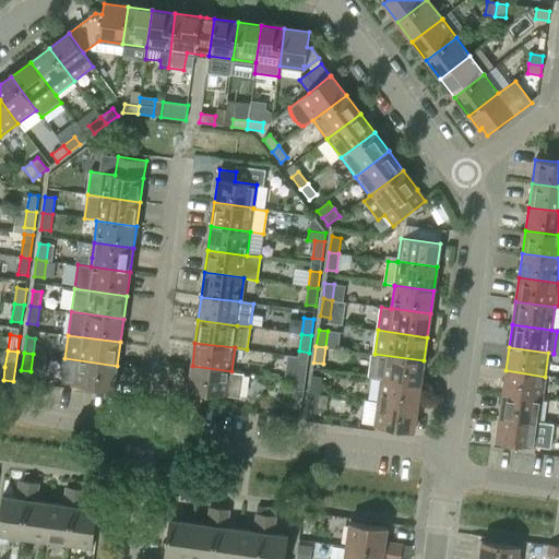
[(420,383),(424,360),(375,354),(372,354),(369,378),(381,379),(381,378),(420,383)]
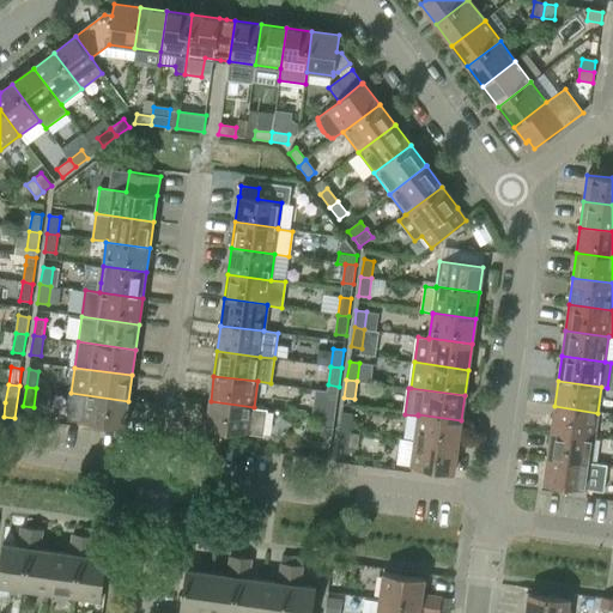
[(66,420),(80,423),(123,429),(128,401),(71,393),(66,420)]
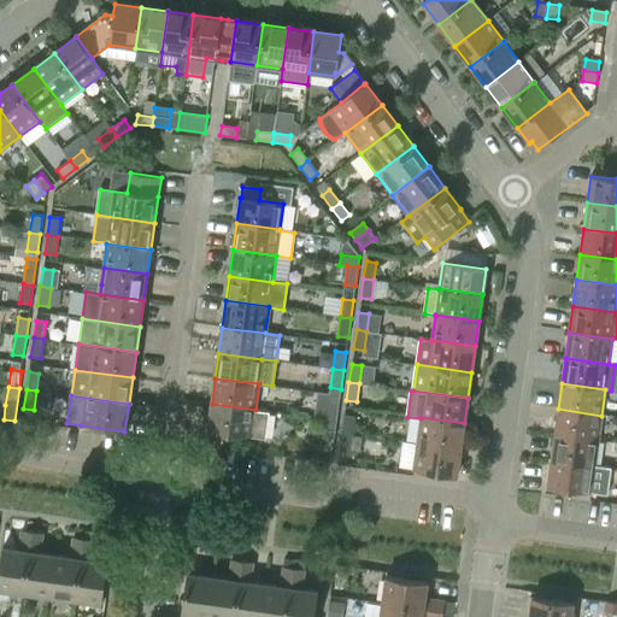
[(325,419),(336,421),(339,404),(328,403),(327,407),(318,406),(317,418),(325,419)]
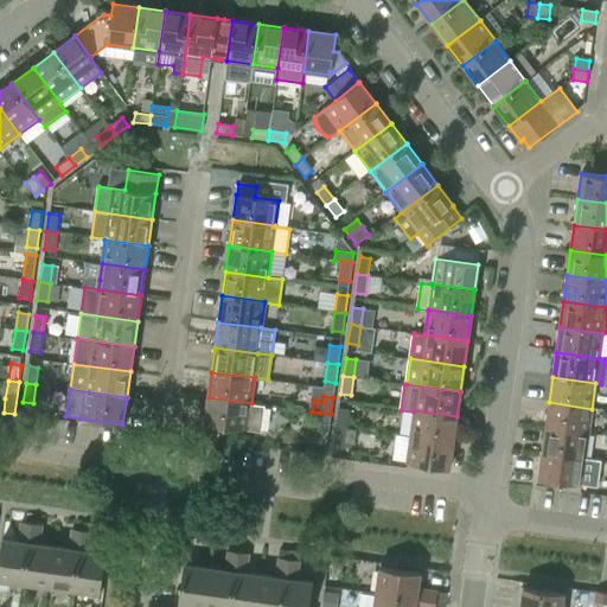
[(264,407),(250,404),(251,403),(209,397),(204,425),(261,433),(264,407)]
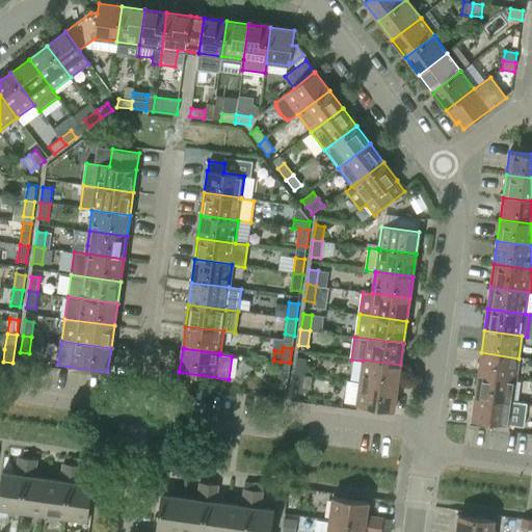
[(481,352),(478,375),(515,380),(519,358),(481,352)]
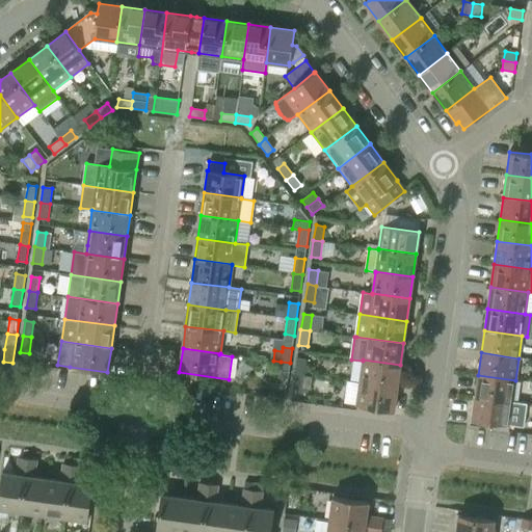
[(295,373),(303,374),(306,360),(297,358),(295,373)]
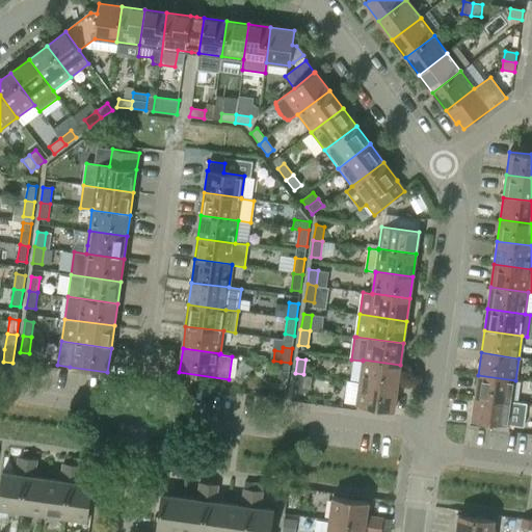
[(363,361),(360,382),(397,388),(400,365),(363,360),(363,361)]
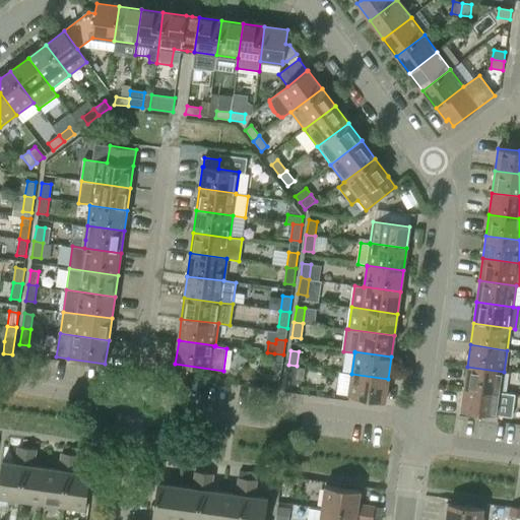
[(274,353),(272,370),(281,371),(283,354),(274,353)]
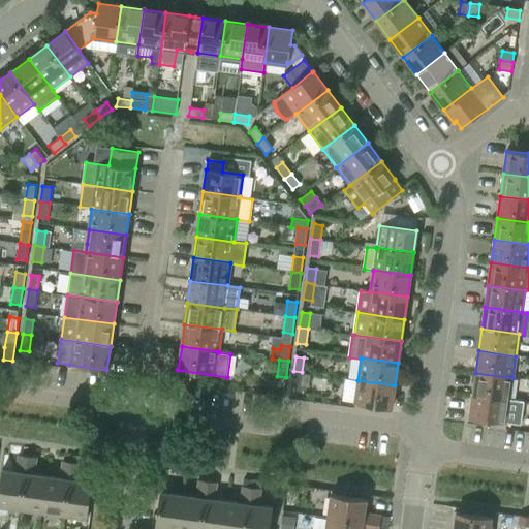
[(302,374),(302,372),(293,371),(290,387),(300,389),(301,386),(309,387),(310,375),(302,374)]
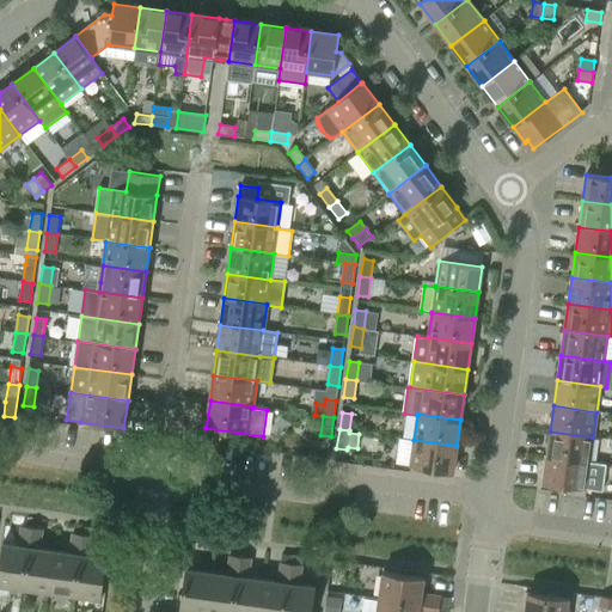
[(550,432),(546,458),(589,464),(593,438),(550,432)]
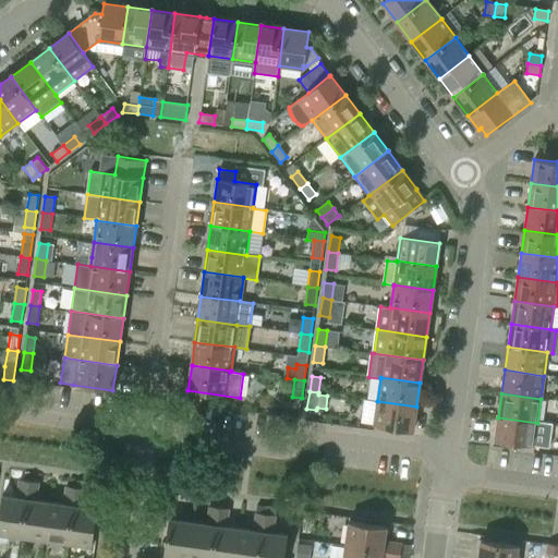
[(413,432),(416,407),(377,401),(374,426),(413,432)]
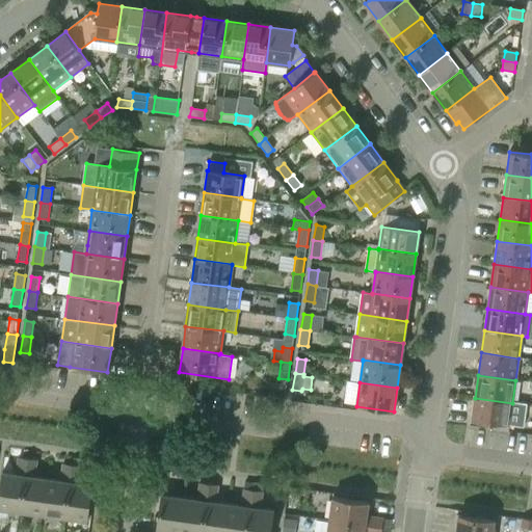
[(509,426),(512,403),(475,398),(472,420),(509,426)]
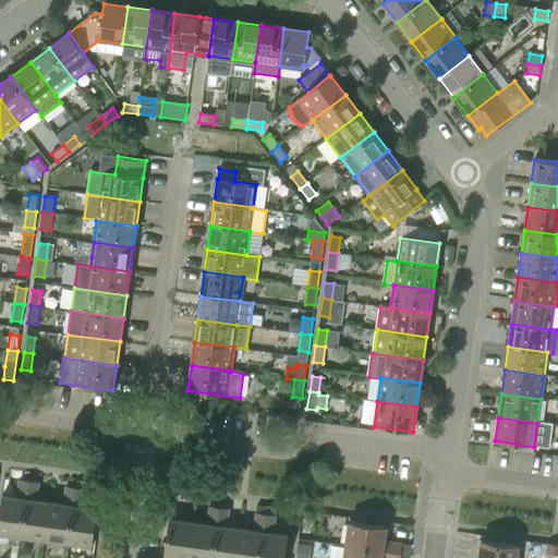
[(0,533),(21,536),(29,482),(20,480),(19,492),(23,494),(22,498),(2,495),(0,510),(0,533)]
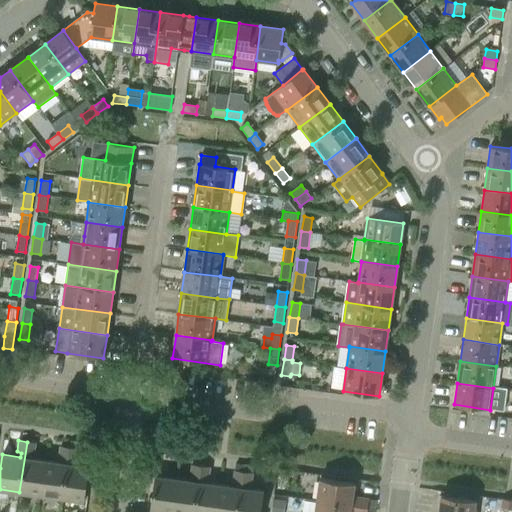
[(36,443),(27,442),(19,492),(41,495),(46,461),(29,458),(29,455),(34,453),(36,443)]
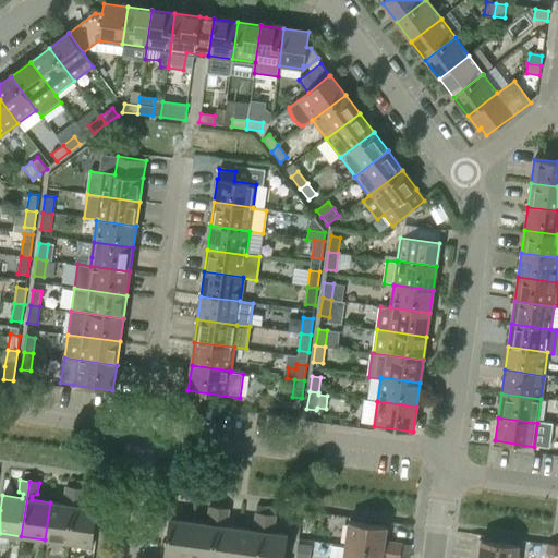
[(69,505),(50,502),(45,540),(68,543),(76,488),(67,486),(64,498),(70,501),(69,505)]
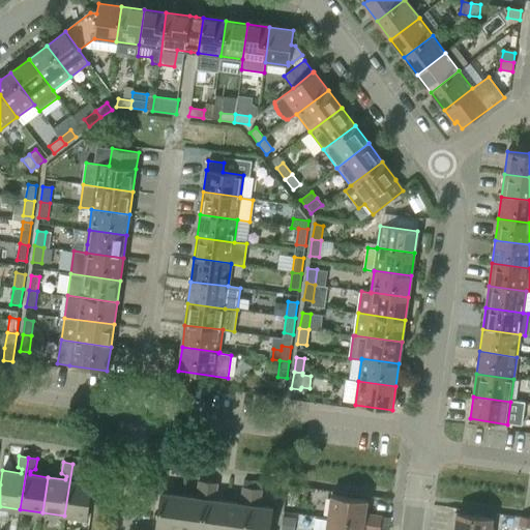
[(82,465),(72,464),(64,516),(88,519),(93,483),(75,480),(75,477),(80,475),(82,465)]
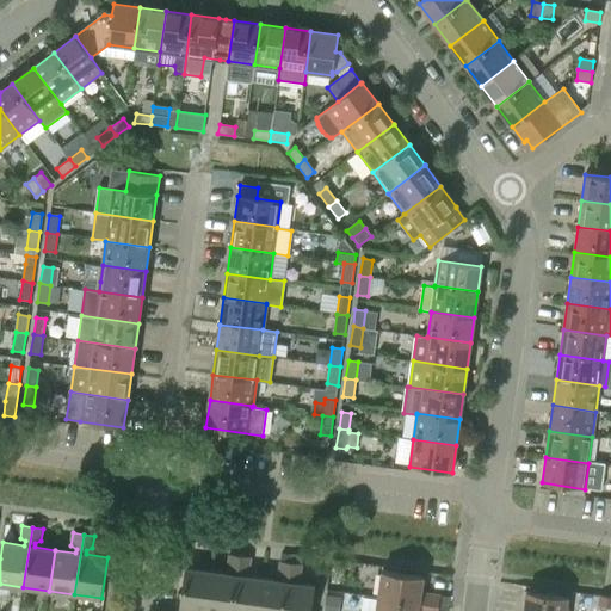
[(205,610),(232,610),(240,556),(229,555),(227,566),(233,571),(232,574),(211,572),(205,610)]
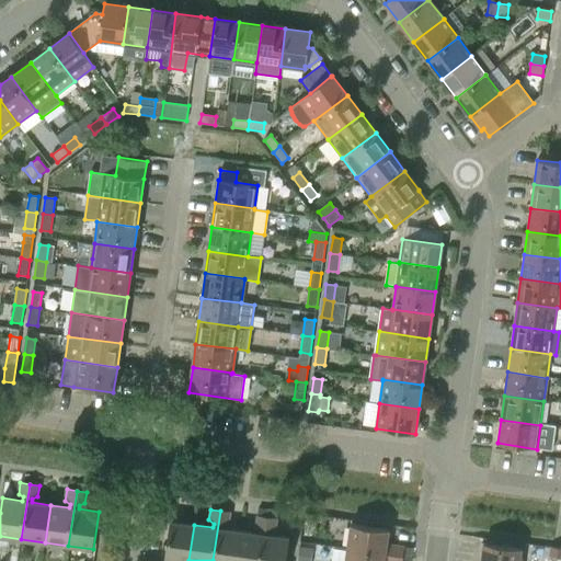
[(213,560),(237,560),(241,531),(222,528),(222,525),(228,523),(230,512),(220,511),(213,560)]
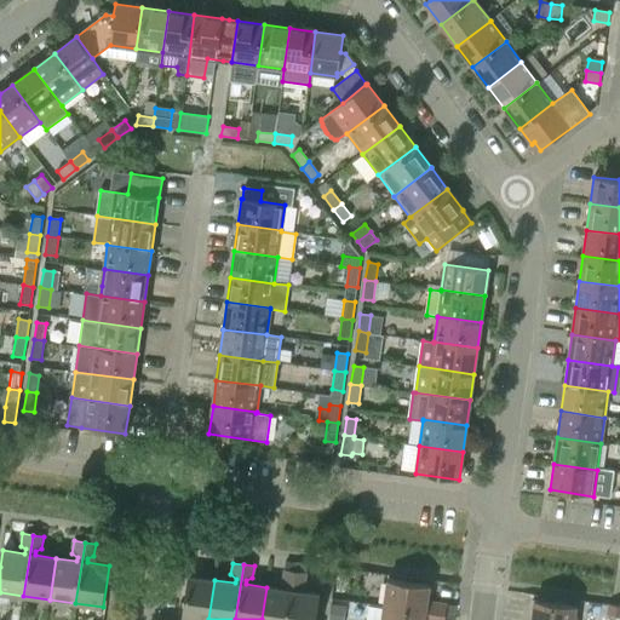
[(262,619),(287,619),(294,572),(285,569),(282,581),(288,585),(287,590),(267,587),(262,619)]
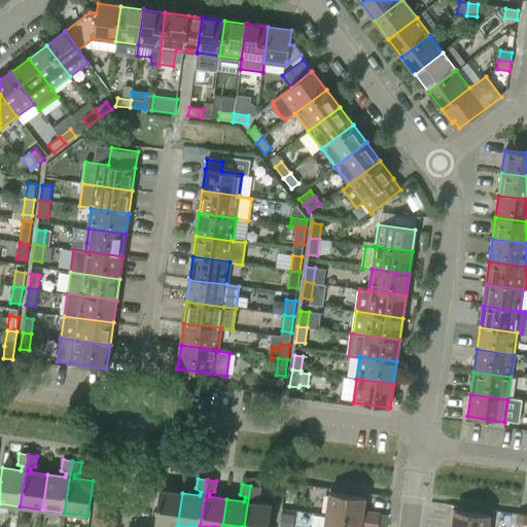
[(259,487),(250,486),(244,526),(268,526),(271,505),(253,502),(253,499),(258,497),(259,487)]
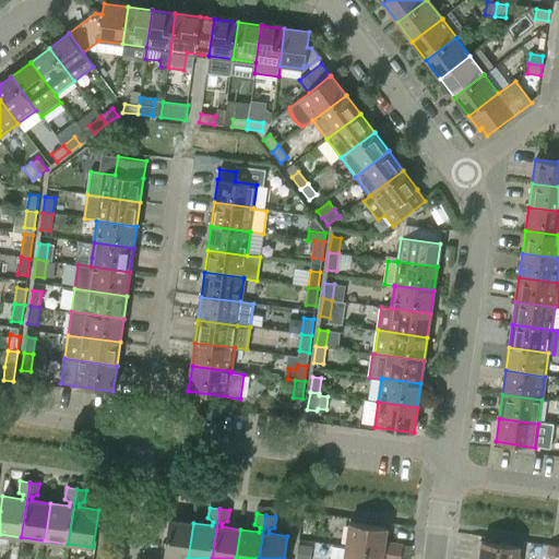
[(164,557),(176,558),(188,558),(193,523),(170,520),(170,518),(169,518),(164,557)]
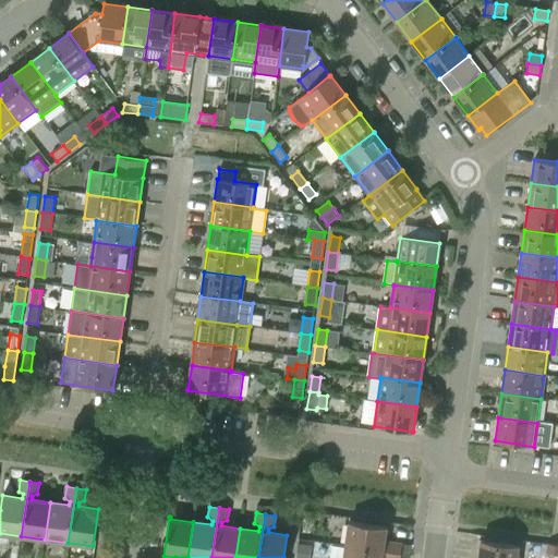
[(349,521),(344,546),(400,554),(401,544),(391,542),(388,547),(384,546),(386,526),(349,521)]
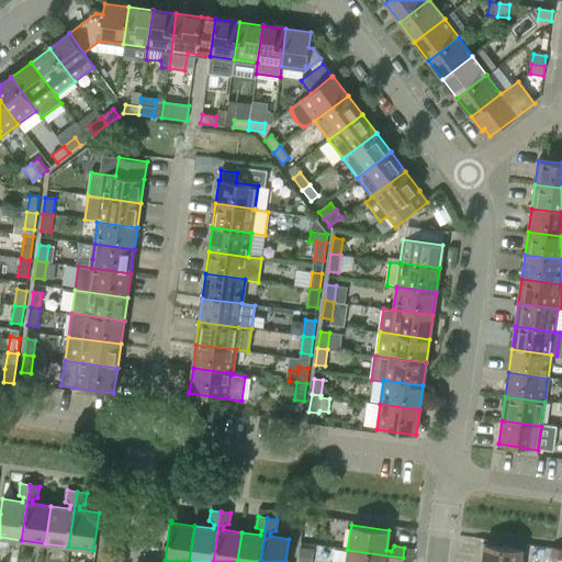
[(484,546),(481,561),(520,561),(523,549),(482,543),(482,546),(484,546)]
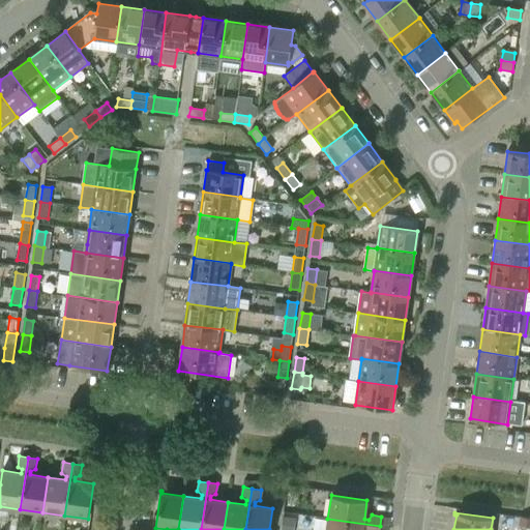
[(315,517),(313,529),(362,529),(363,528),(366,528),(367,529),(379,529),(380,526),(327,519),(315,517)]
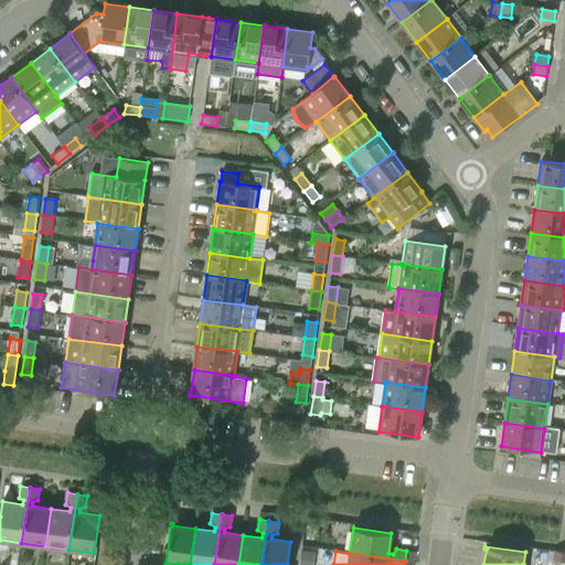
[(554,561),(564,562),(564,552),(555,551),(554,561)]
